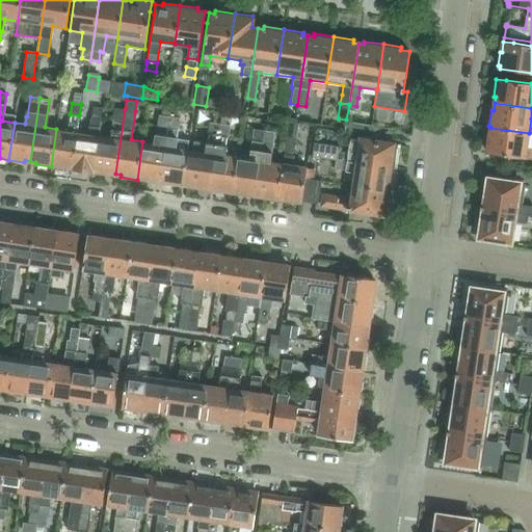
[(77,132),(72,169),(92,173),(98,135),(99,135),(101,118),(100,118),(102,108),(92,106),(91,117),(89,117),(87,133),(77,132)]
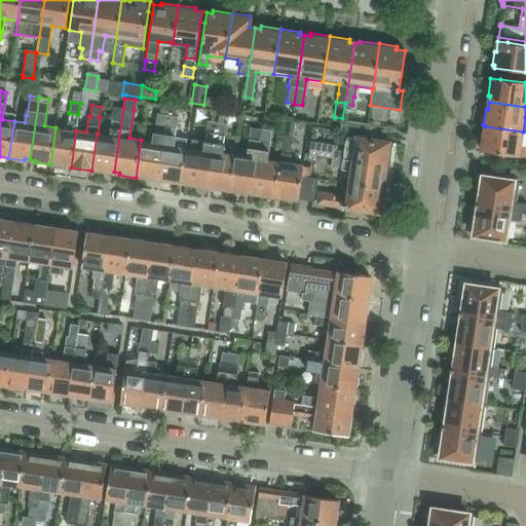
[(97,134),(91,171),(108,174),(108,172),(114,172),(123,108),(112,107),(108,135),(98,134),(97,134)]
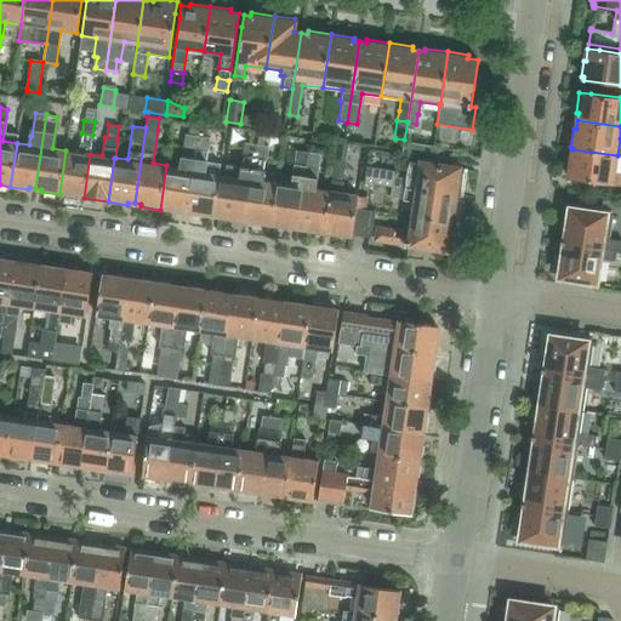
[(81,134),(80,143),(91,144),(92,135),(81,134)]
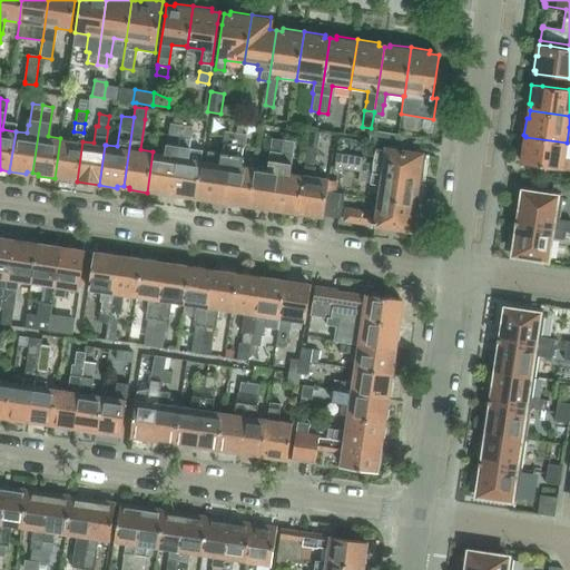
[(182,124),(169,123),(165,154),(153,151),(147,193),(165,195),(165,193),(170,194),(182,124)]
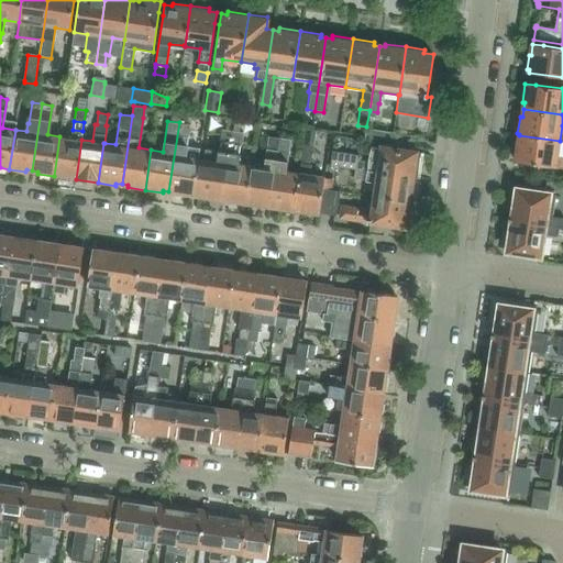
[(192,195),(194,186),(198,156),(186,155),(190,124),(179,122),(168,191),(175,192),(174,195),(191,197),(192,195)]
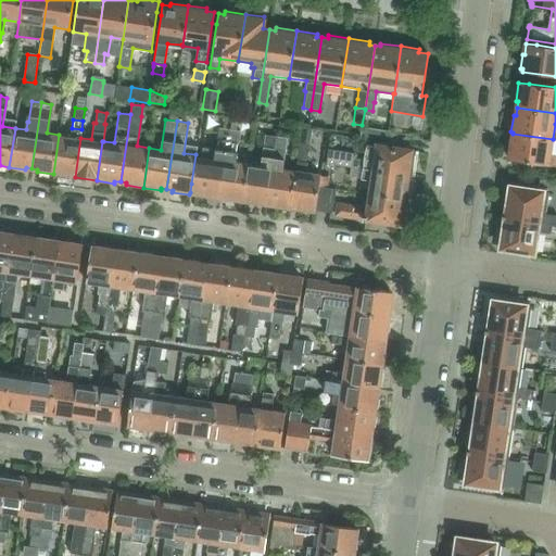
[(196,193),(196,196),(213,198),(214,196),(219,197),(229,128),(218,127),(214,158),(201,155),(196,193)]
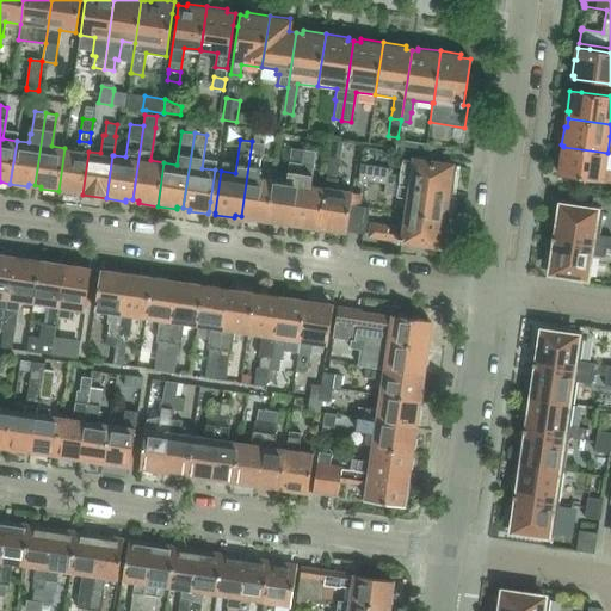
[(332,140),(329,156),(340,159),(343,141),(332,140)]
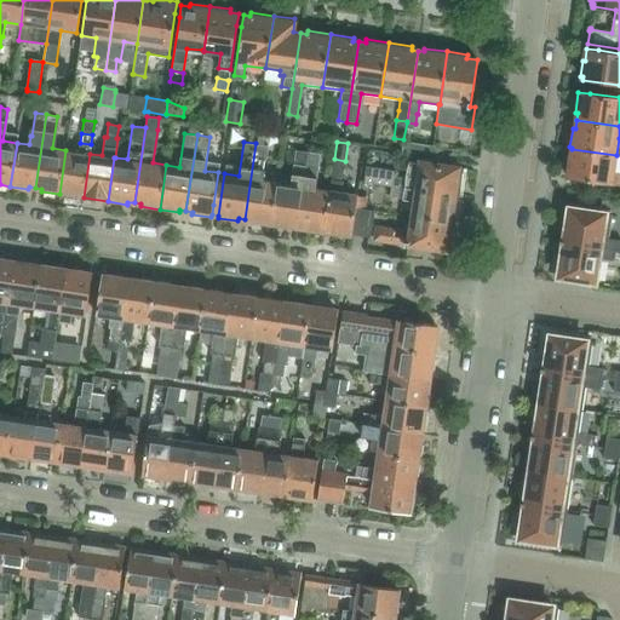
[(65,150),(59,194),(76,196),(78,194),(82,195),(82,197),(84,197),(90,154),(92,144),(91,144),(80,143),(79,143),(78,151),(65,150)]
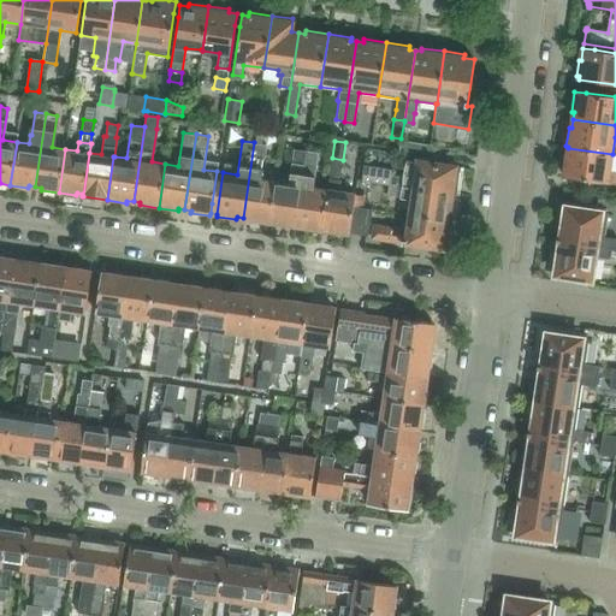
[(254,142),(243,218),(249,219),(249,221),(268,224),(276,181),(261,178),(262,169),(260,167),(261,159),(265,159),(267,144),(254,142)]
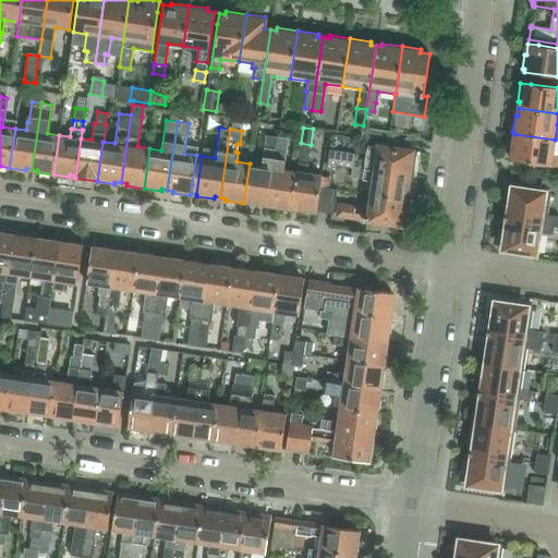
[(392,132),(389,132),(364,129),(362,140),(390,144),(390,143),(391,143),(393,133),(392,133),(392,132)]
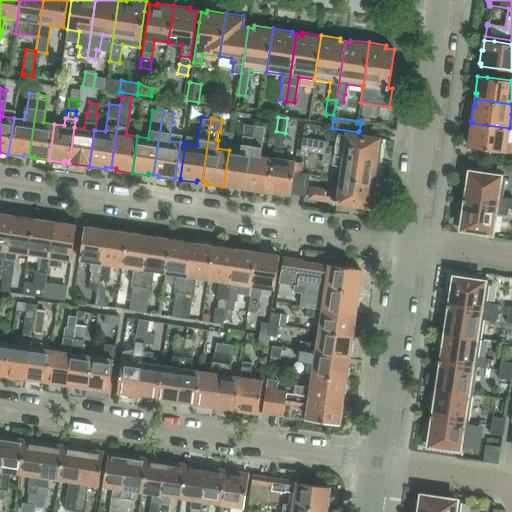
[(223,186),(239,189),(240,187),(245,187),(254,125),(243,123),(239,151),(229,150),(223,186)]
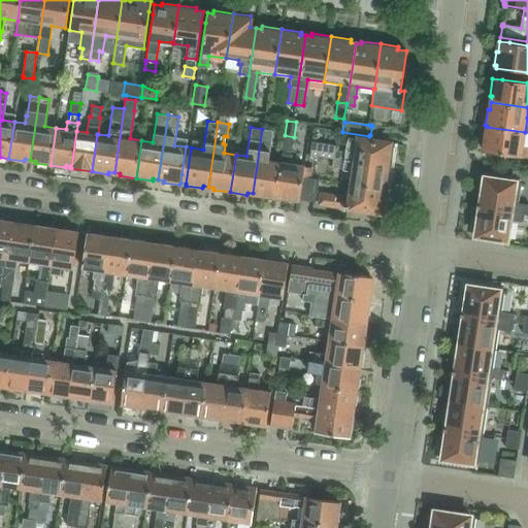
[(485,128),(482,144),(484,144),(483,152),(493,153),(527,157),(527,132),(525,132),(487,127),(485,128)]
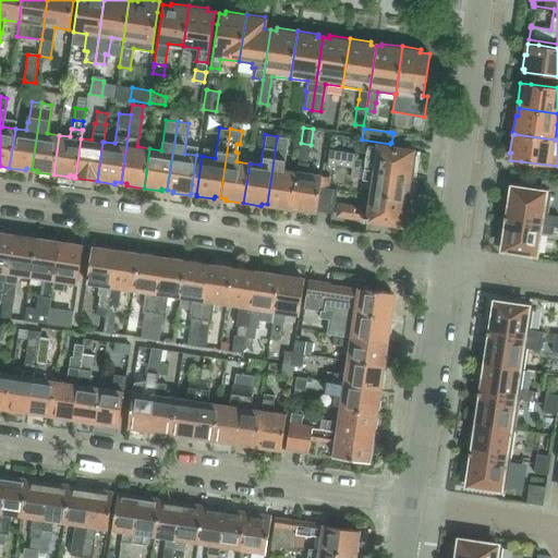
[(277,136),(267,204),(273,205),(273,207),(290,210),(290,208),(291,208),(296,170),(283,169),(288,137),(277,136)]
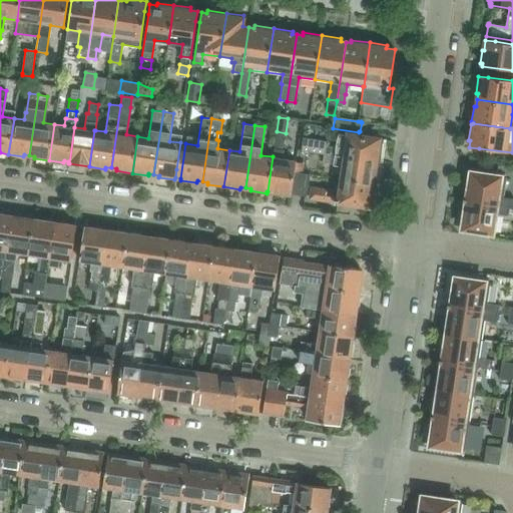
[(284,150),(286,133),(277,131),(276,131),(273,156),(268,191),(273,192),(273,194),(290,196),(294,172),(295,161),(295,159),(284,158),(285,151),(284,150)]
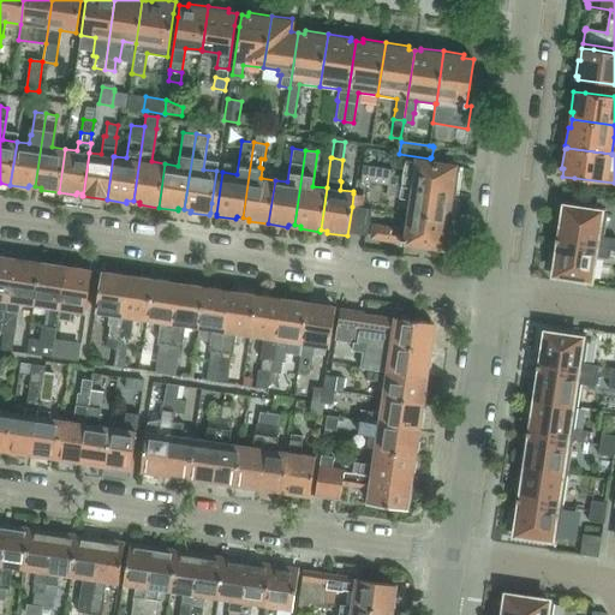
[(459,168),(404,160),(401,175),(389,173),(390,168),(362,163),(359,180),(388,184),(387,185),(449,193),(451,187),(457,189),(459,168)]
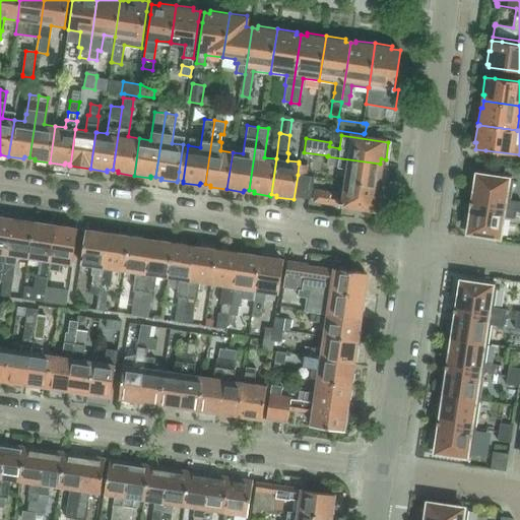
[(380,169),(380,164),(327,156),(326,165),(336,166),(336,168),(344,169),(342,181),(382,187),(384,170),(380,169)]
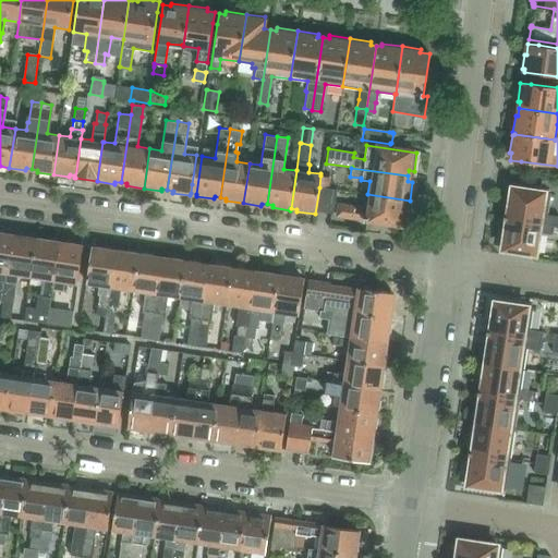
[(320,176),(319,187),(328,189),(328,187),(330,177),(329,177),(320,176)]
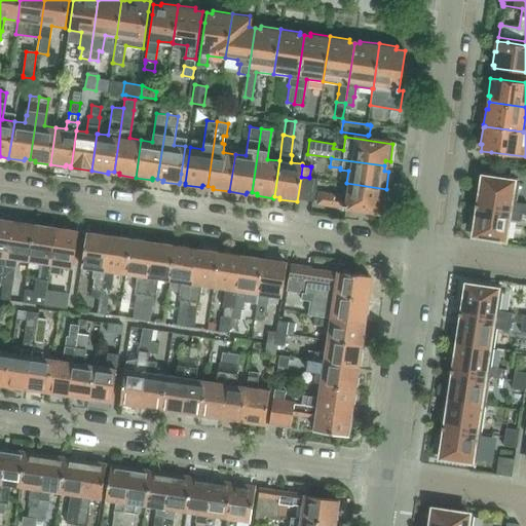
[(309,178),(301,177),(297,201),(298,201),(298,199),(314,201),(317,178),(309,177),(309,178)]
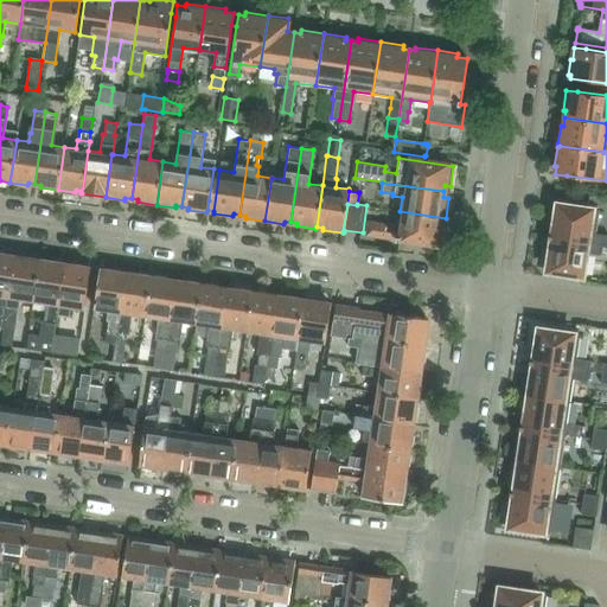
[(548,237),(551,237),(601,246),(601,247),(606,247),(606,235),(594,234),(598,210),(556,204),(555,208),(553,208),(550,222),(554,222),(551,236),(548,235),(548,237)]
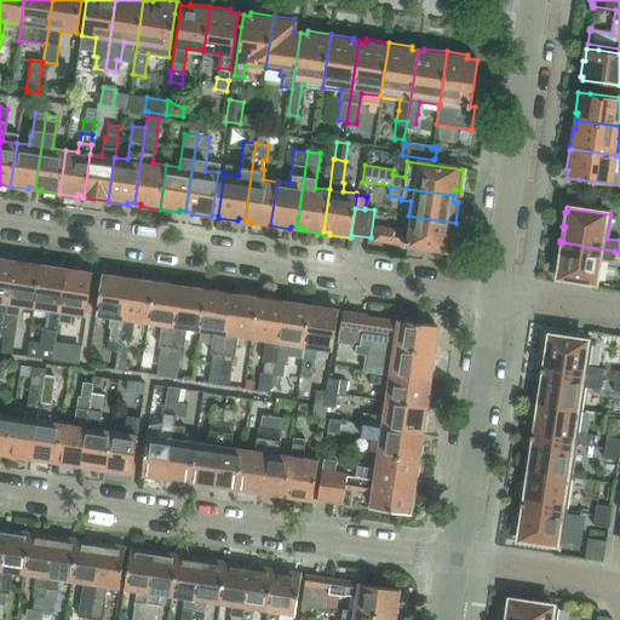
[(430,250),(451,253),(455,223),(408,216),(407,230),(377,227),(375,239),(420,246),(419,248),(424,248),(424,246),(430,247),(430,250)]
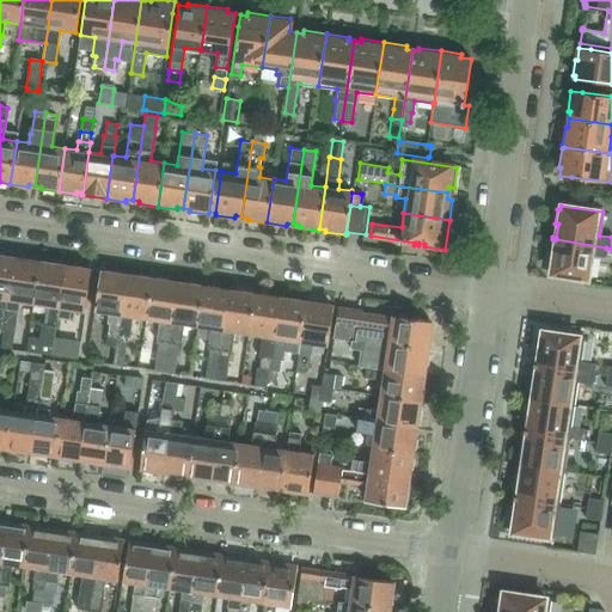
[(551,240),(556,242),(554,255),(550,255),(548,269),(551,269),(550,274),(557,275),(557,277),(580,281),(580,279),(587,280),(591,256),(605,257),(606,249),(606,248),(556,239),(552,239),(551,240)]
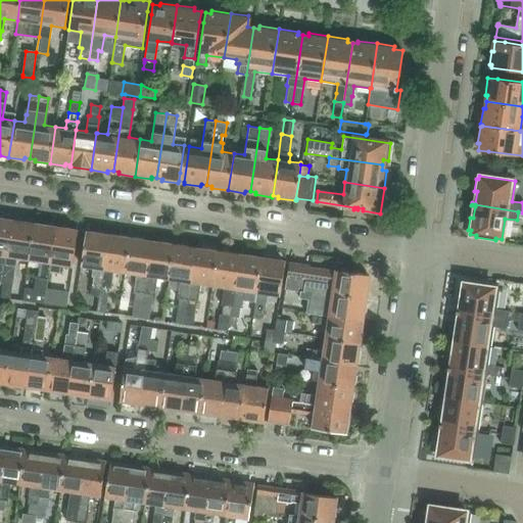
[(0,282),(2,283),(11,222),(6,221),(6,220),(0,218),(0,282)]
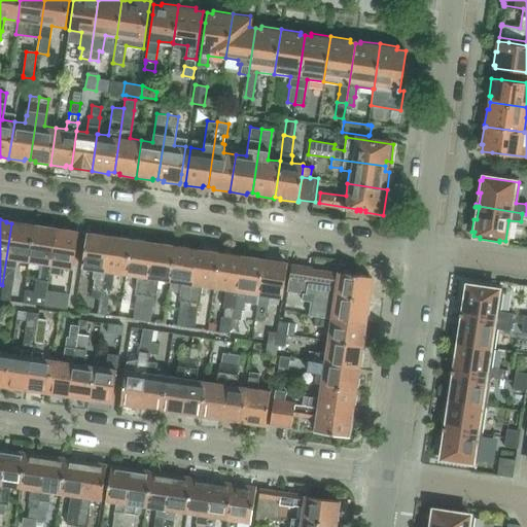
[(0,300),(9,302),(14,269),(16,258),(28,260),(34,224),(18,222),(18,224),(11,223),(2,285),(0,297),(0,300)]
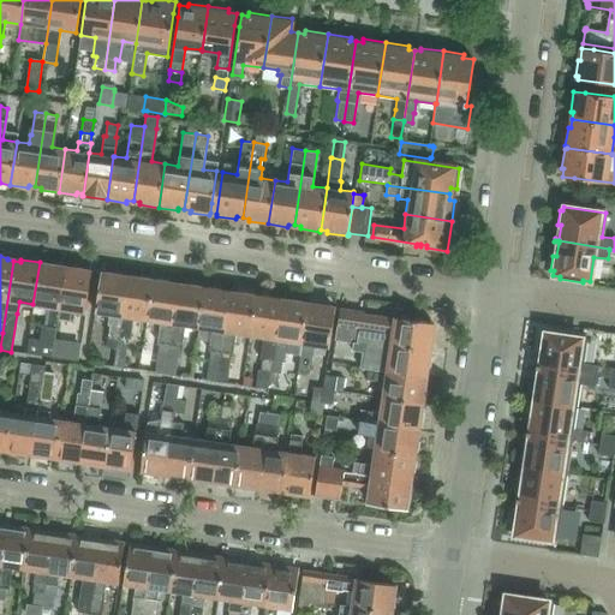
[(46,326),(45,340),(28,338),(27,352),(52,356),(54,339),(57,328),(58,320),(58,318),(65,269),(59,268),(59,266),(40,262),(33,304),(46,306),(43,326),(46,326)]
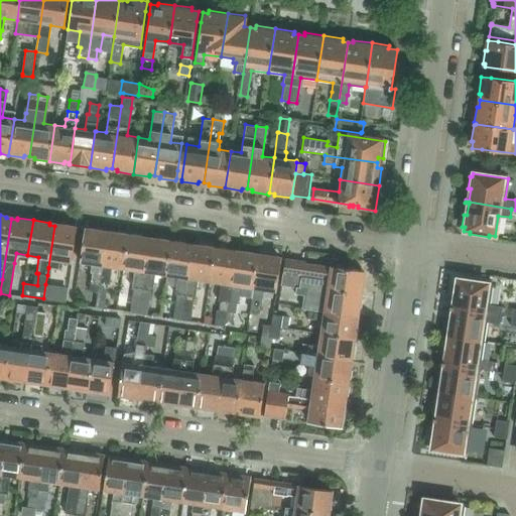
[(72,261),(77,227),(59,224),(59,226),(54,226),(48,267),(48,268),(57,269),(59,260),(72,261)]
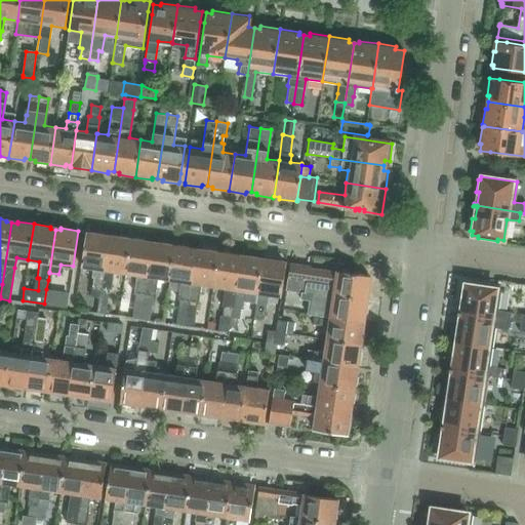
[(104,235),(86,232),(81,267),(92,268),(90,277),(92,278),(90,295),(98,297),(99,297),(109,237),(103,237),(104,235)]
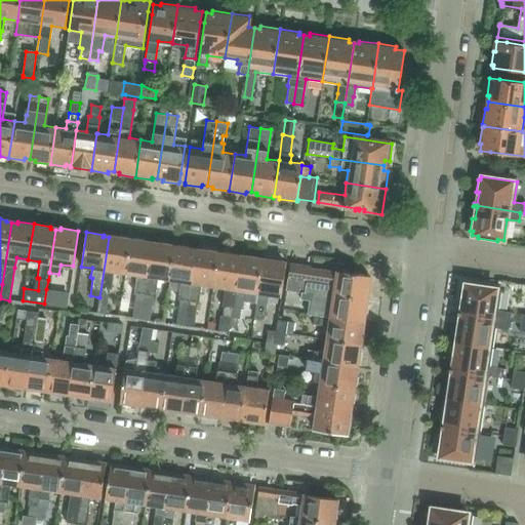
[(105,314),(108,298),(111,280),(112,281),(114,272),(125,274),(130,238),(114,236),(114,238),(109,237),(99,297),(98,297),(96,313),(105,314)]
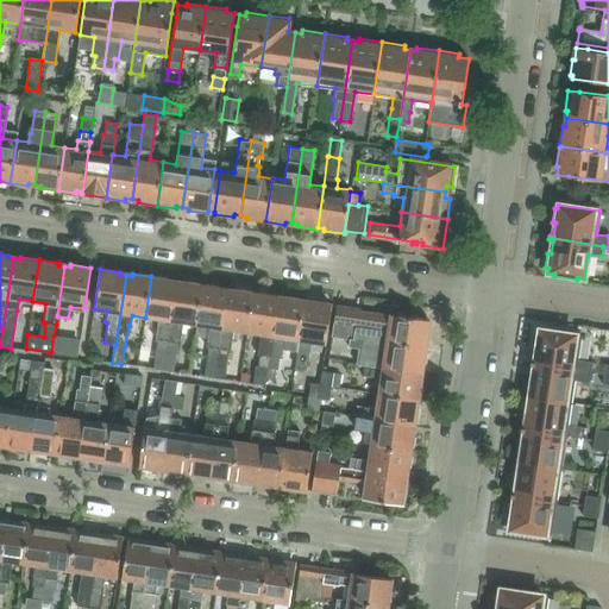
[(170,282),(170,280),(151,276),(145,318),(157,319),(155,339),(157,339),(152,368),(163,370),(176,283),(170,282)]
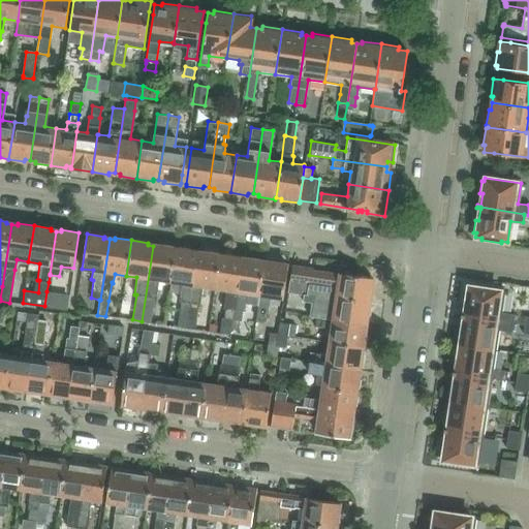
[(158,280),(170,282),(176,247),(159,245),(159,247),(153,246),(142,321),(151,322),(154,298),(156,298),(158,280)]
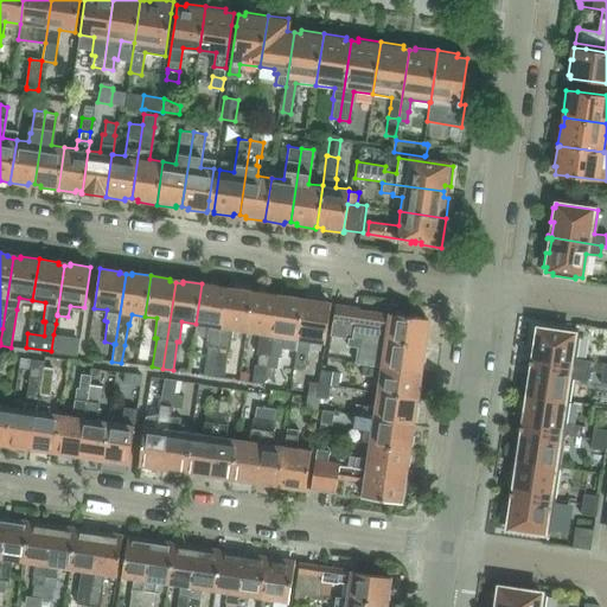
[(196,324),(208,326),(205,345),(208,346),(203,375),(213,376),(227,289),(221,288),(221,286),(202,283),(196,324)]
